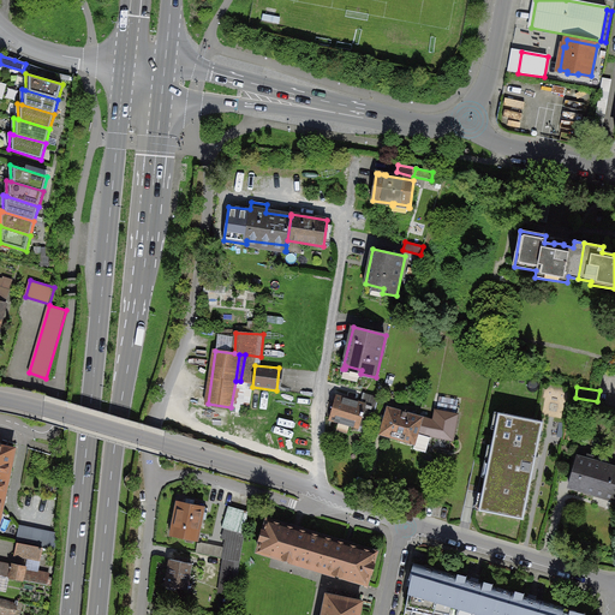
[(380,398),(364,393),(362,404),(368,405),(363,419),(372,423),(380,398)]
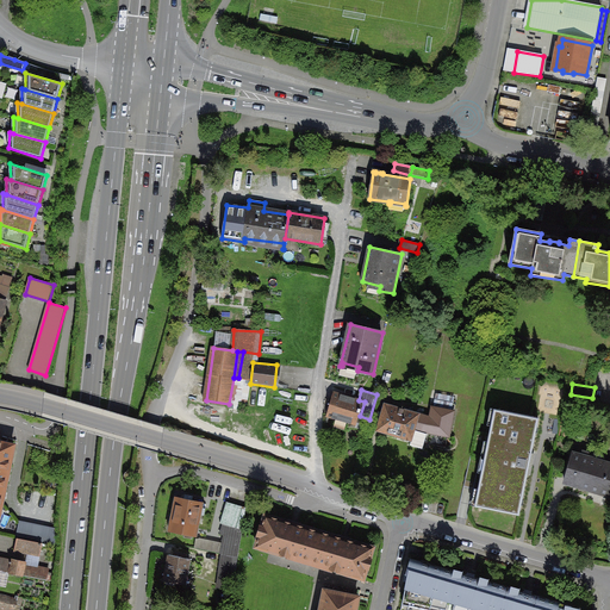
[(332,392),(325,416),(358,425),(360,416),(365,402),(359,400),(332,392)]
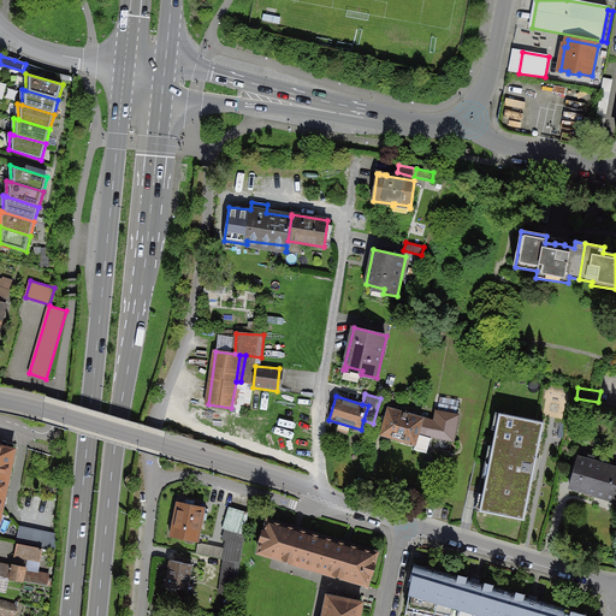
[(507,404),(481,517),(528,528),(554,415),(507,404)]
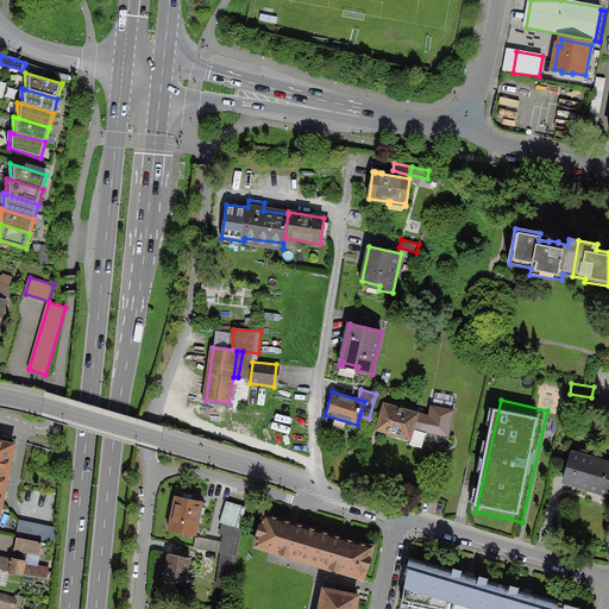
[(384,403),(377,429),(410,439),(415,428),(419,413),(384,403)]
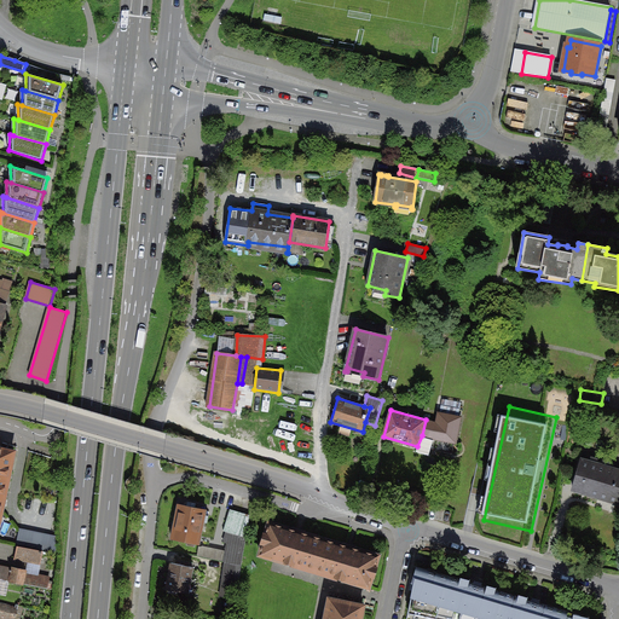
[(434,438),(434,440),(457,444),(462,417),(461,417),(460,418),(440,415),(440,414),(439,412),(437,423),(426,420),(422,435),(434,438)]
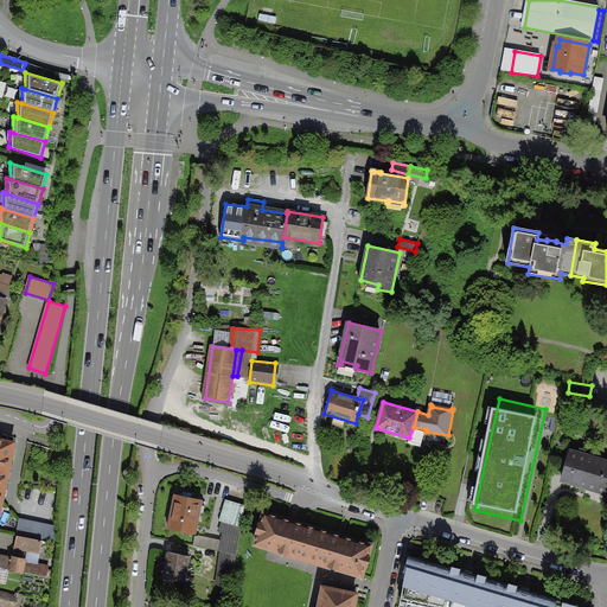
[(0,512),(16,443),(0,440),(0,512)]
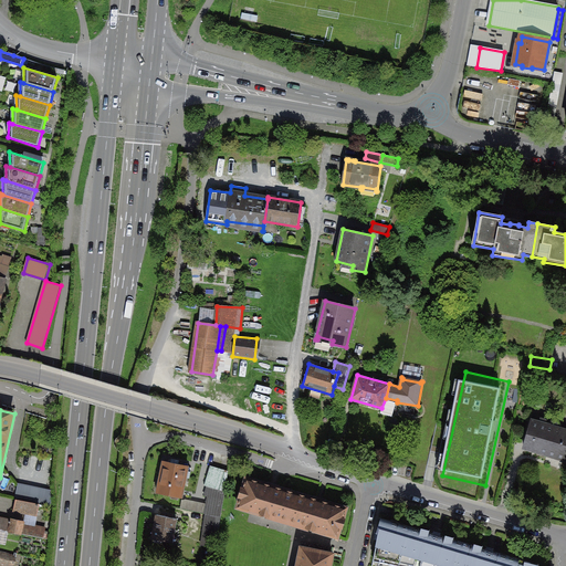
[(534,421),(533,421),(524,448),(536,451),(546,454),(556,423),(552,422),(551,426),(546,425),(547,421),(542,419),(540,423),(534,421)]
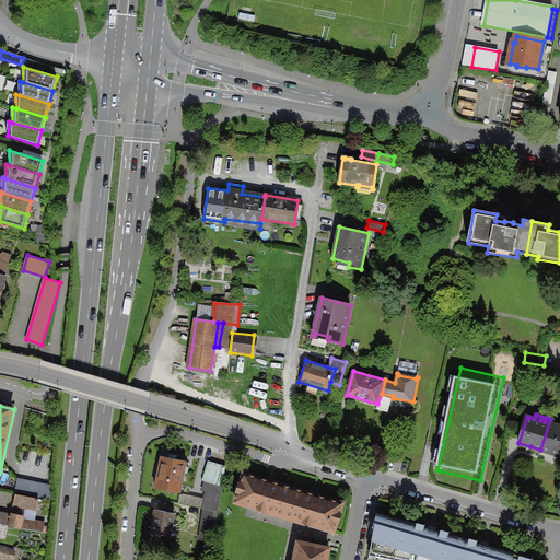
[(553,420),(550,419),(540,450),(559,456),(559,455),(559,426),(556,424),(552,423),(553,420)]
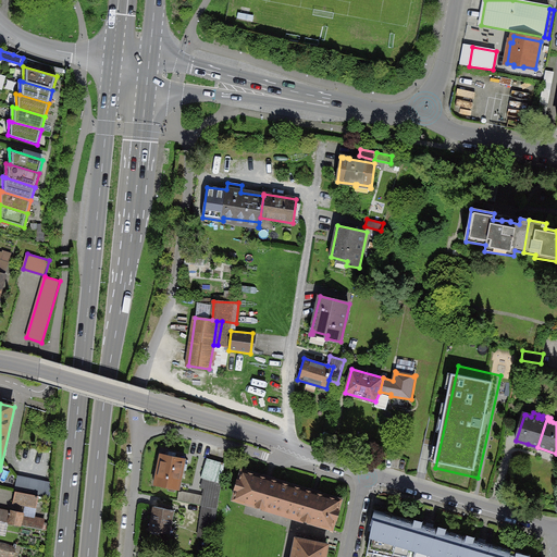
[(186,459),(161,454),(155,485),(180,491),(184,470),(187,471),(188,465),(185,463),(186,459)]
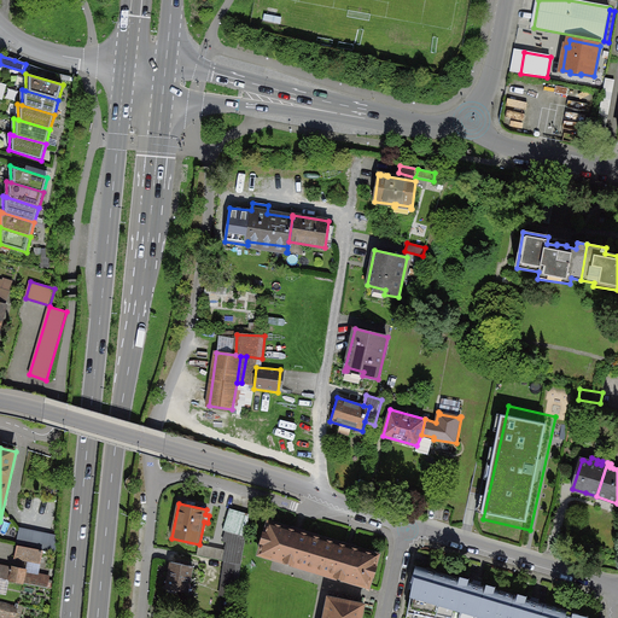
[(246,536),(249,516),(229,511),(225,530),(227,530),(223,542),(229,543),(225,561),(226,561),(242,565),(244,548),(245,536),(246,536)]
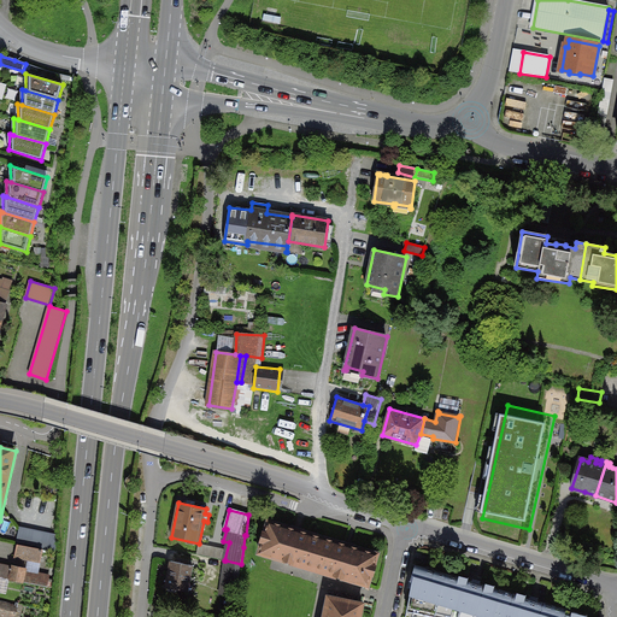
[(323,538),(269,522),(260,553),(315,569),(323,538)]
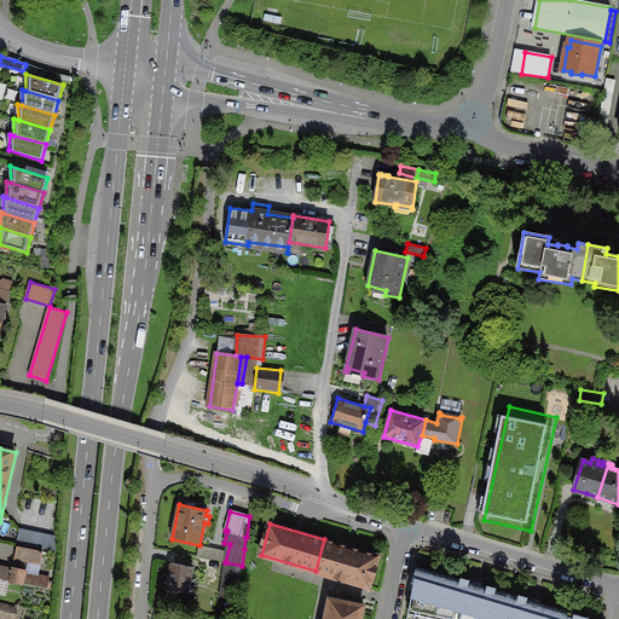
[(40,534),(21,530),(17,544),(36,548),(40,534)]
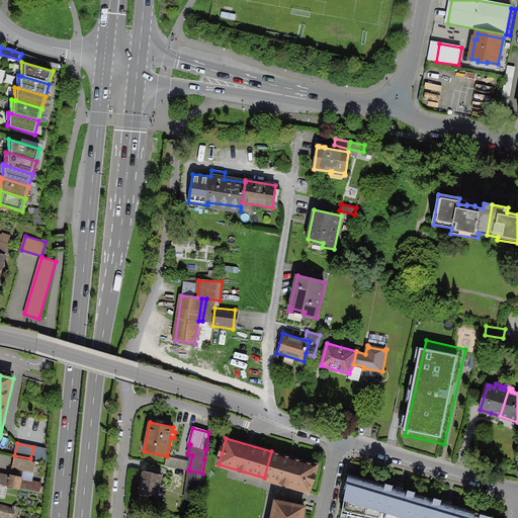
[(33,447),(30,458),(40,461),(44,449),(33,447)]
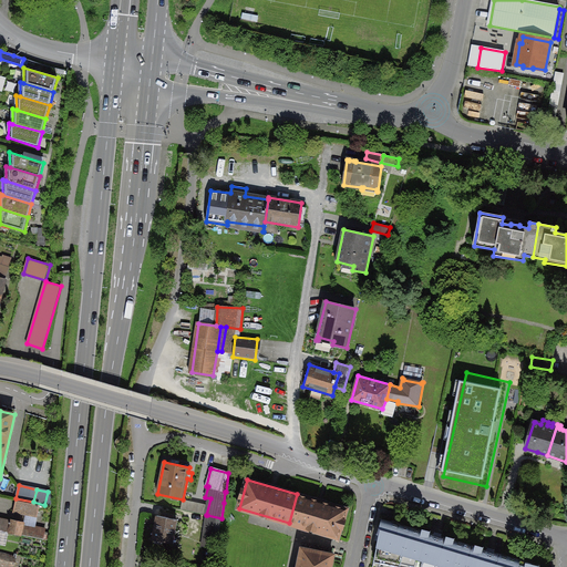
[(348,509),(297,494),(289,523),(339,538),(348,509)]
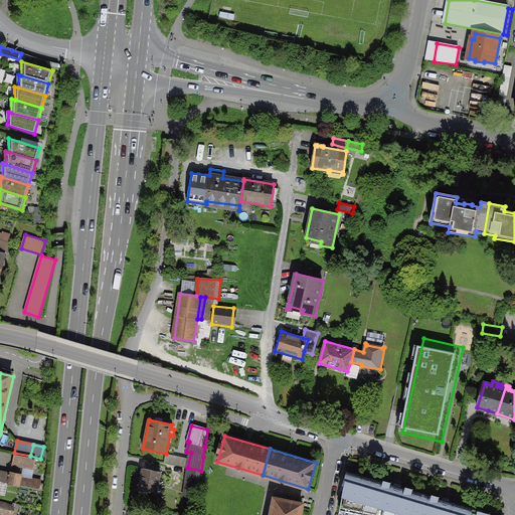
[(13,465),(33,469),(35,459),(15,455),(13,465)]
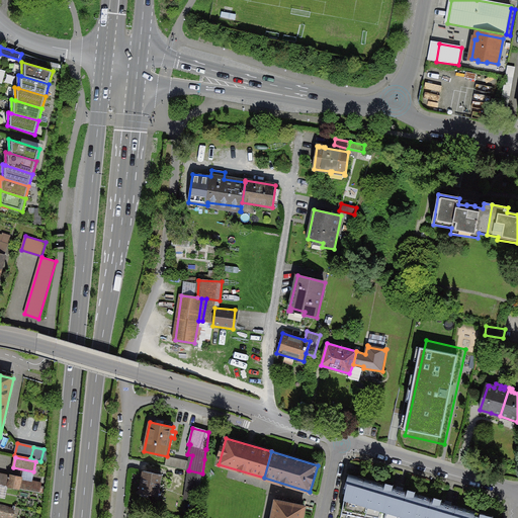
[(188,466),(188,457),(168,457),(168,466),(188,466)]
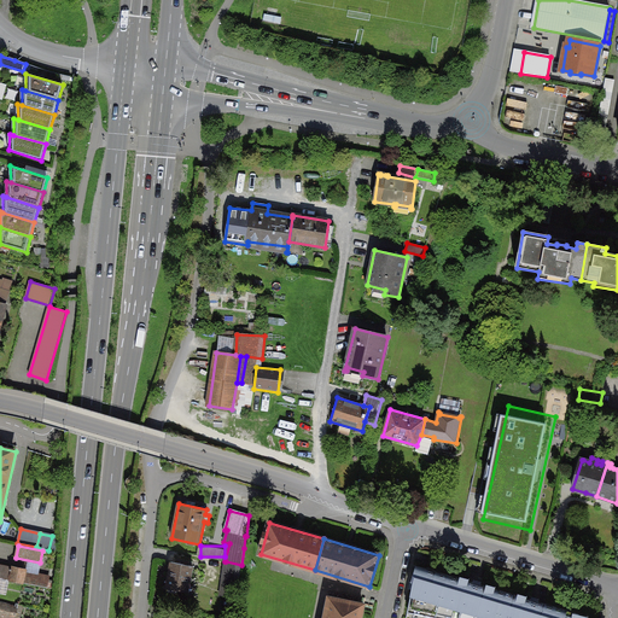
[(237,600),(242,565),(226,561),(222,588),(223,588),(222,596),(237,600)]
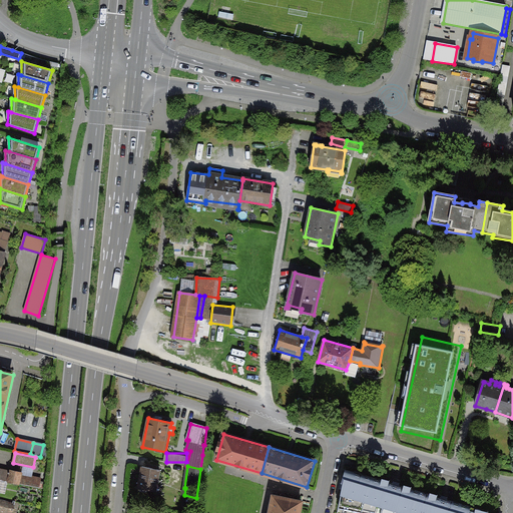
[(160,471),(142,467),(138,489),(156,493),(160,471)]
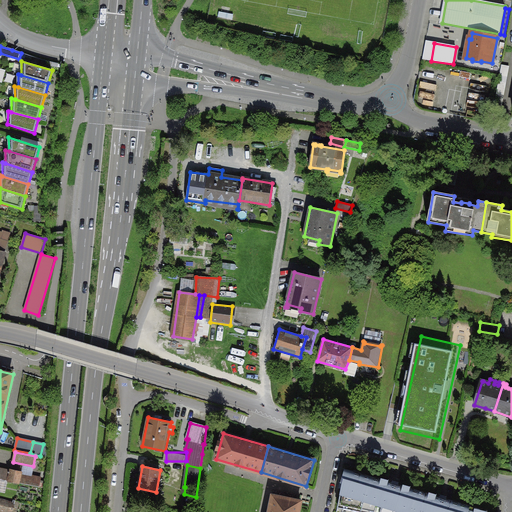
[(0,479),(8,481),(11,471),(0,468),(0,479)]
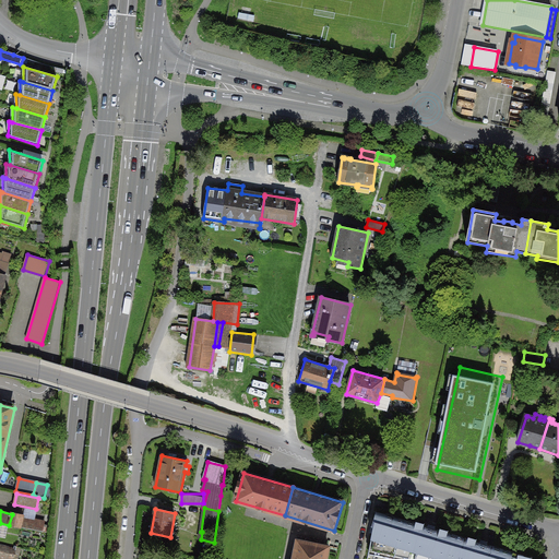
[(393,558),(424,558),(430,528),(423,526),(423,524),(417,522),(416,524),(378,513),(369,554),(393,558)]
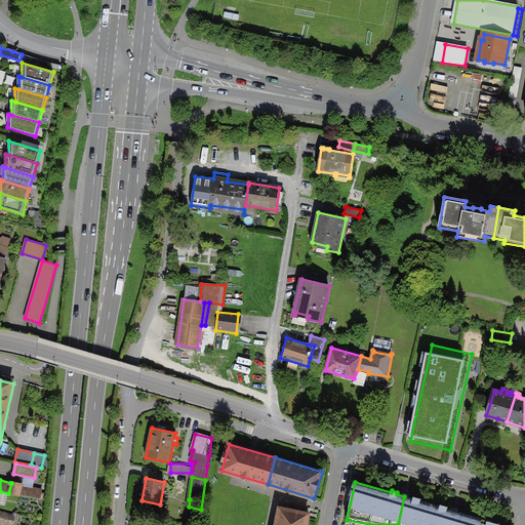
[(19,496),(19,495),(22,487),(22,485),(11,483),(8,493),(8,494),(19,496)]
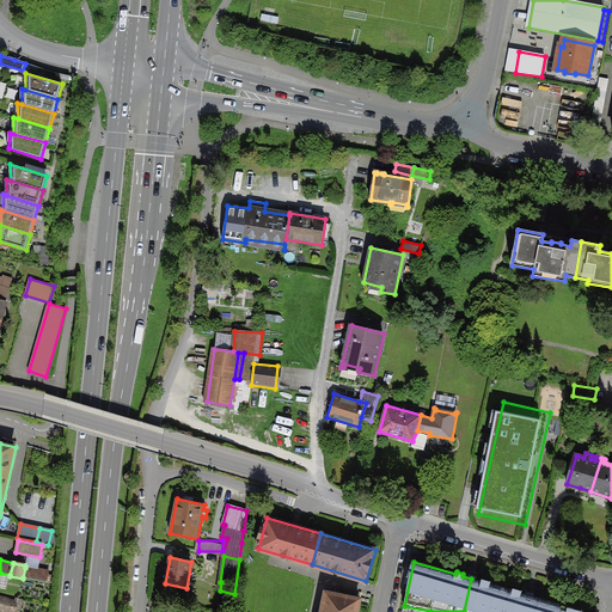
[(46,573),(25,568),(23,577),(44,582),(46,573)]
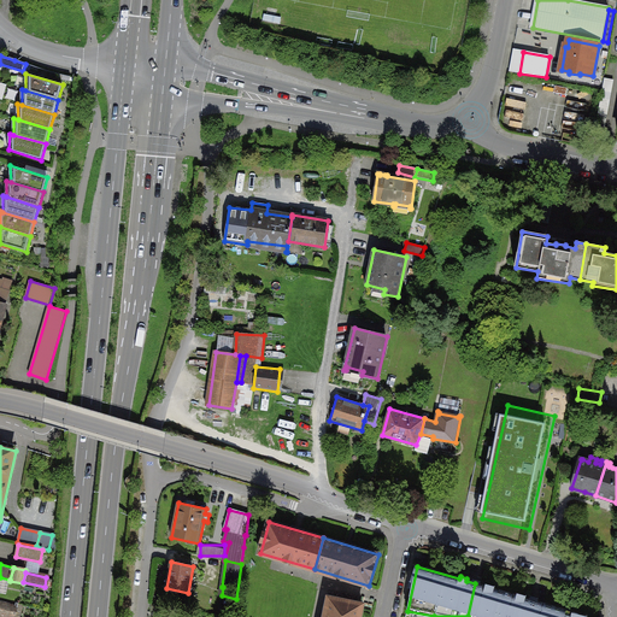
[(468,616),(499,616),(505,592),(494,588),(494,586),(487,585),(486,587),(475,583),(468,616)]
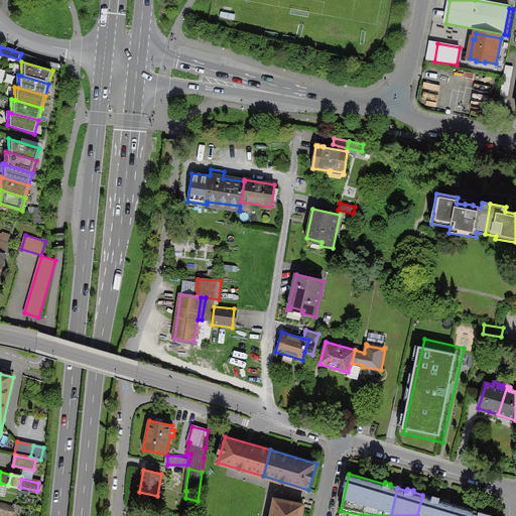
[(462,515),(464,508),(439,500),(439,499),(433,497),(433,498),(422,495),(417,515),(462,515)]
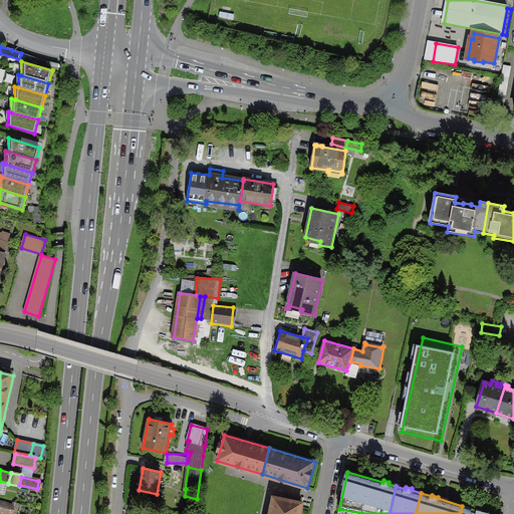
[(273,497),(270,513),(299,513),(301,503),(273,497)]
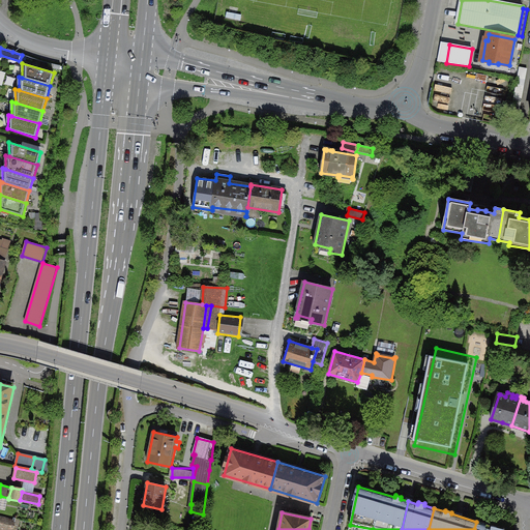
[(18,529),(20,522),(0,518),(0,529),(18,529)]
